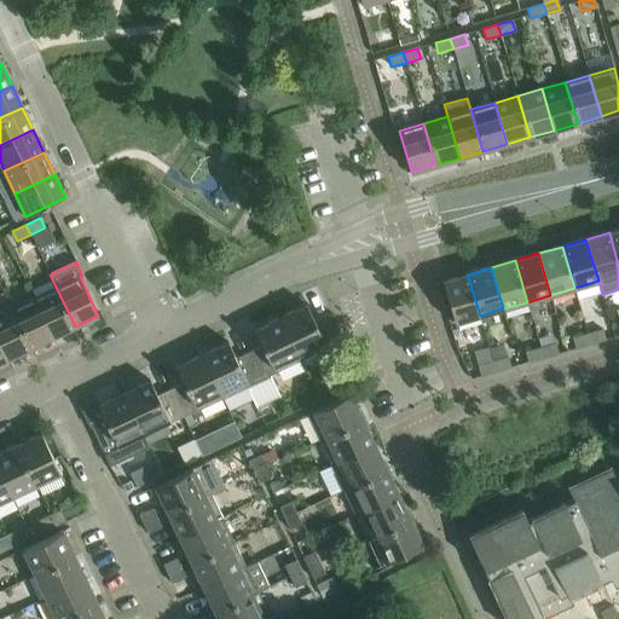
[(480,316),(467,275),(443,282),(455,323),(480,316)]
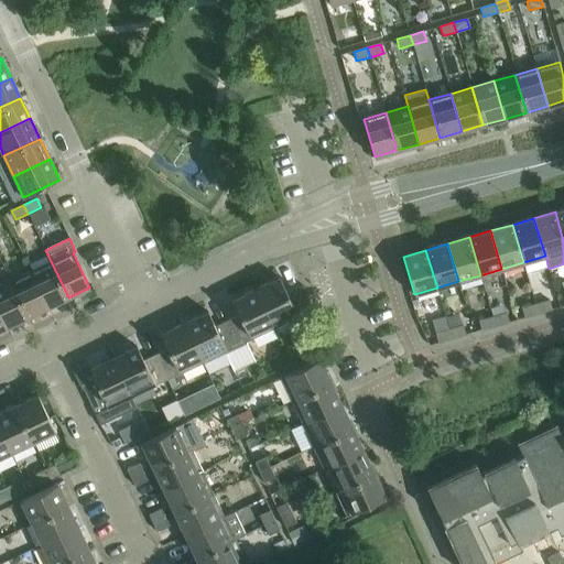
[(51,261),(31,271),(47,307),(68,297),(51,261)]
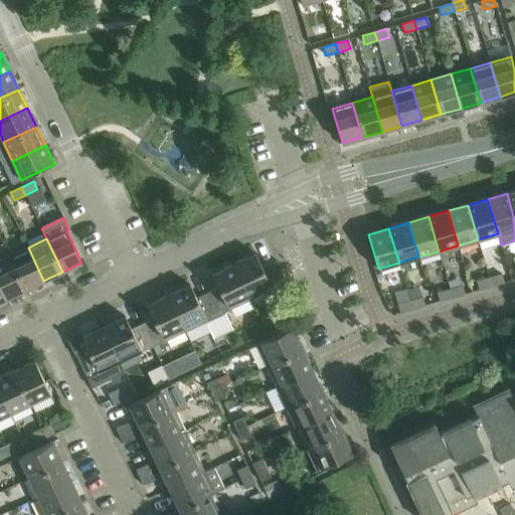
[(28,247),(9,256),(25,289),(43,281),(28,247)]
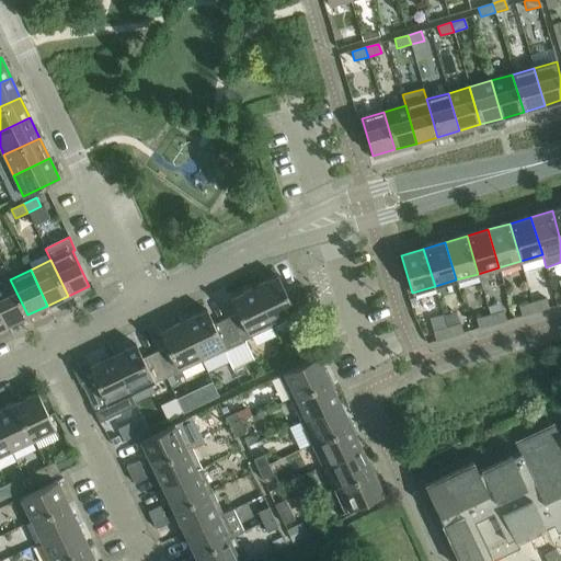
[(278,276),(254,288),(273,327),(309,309),(297,284),(285,290),(278,276)]
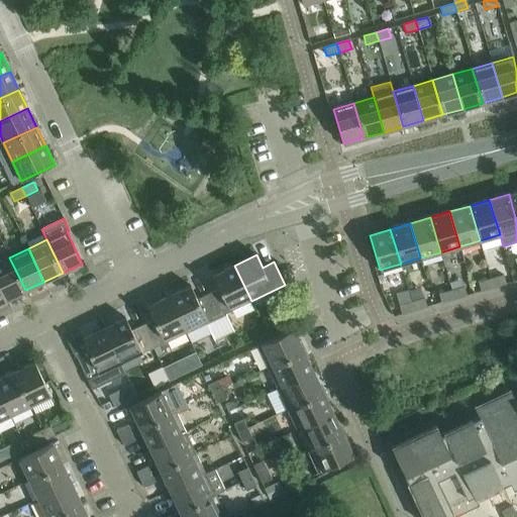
[(9,257),(0,262),(0,285),(6,299),(25,290),(9,257)]
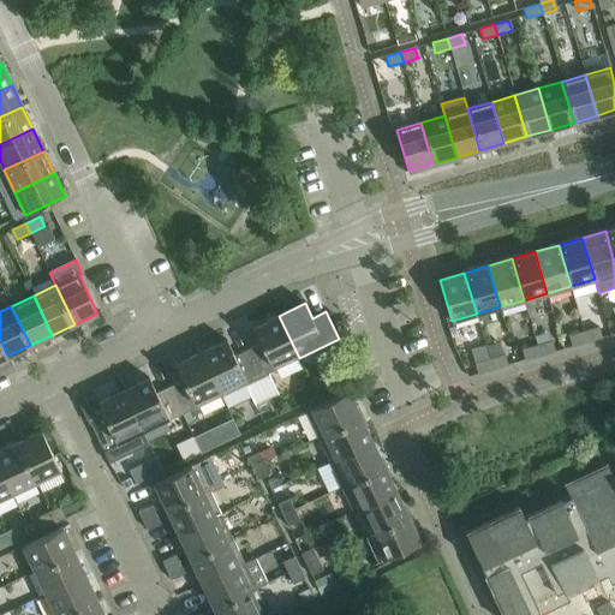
[(260,344),(248,350),(261,377),(299,358),(279,316),(252,328),(260,344)]
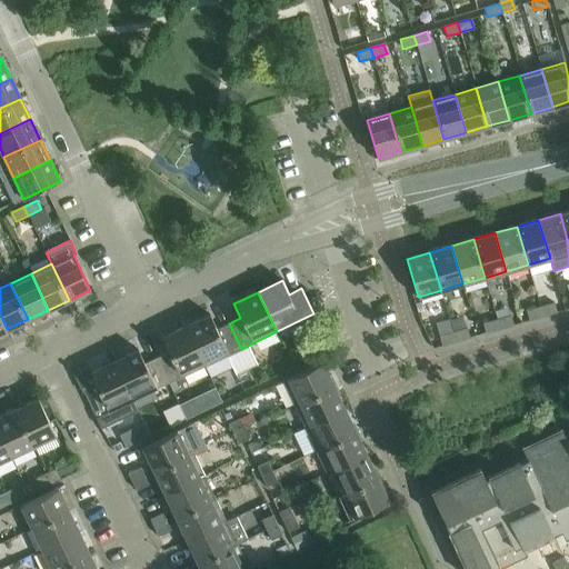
[(553,303),(540,307),(542,317),(557,312),(553,303)]
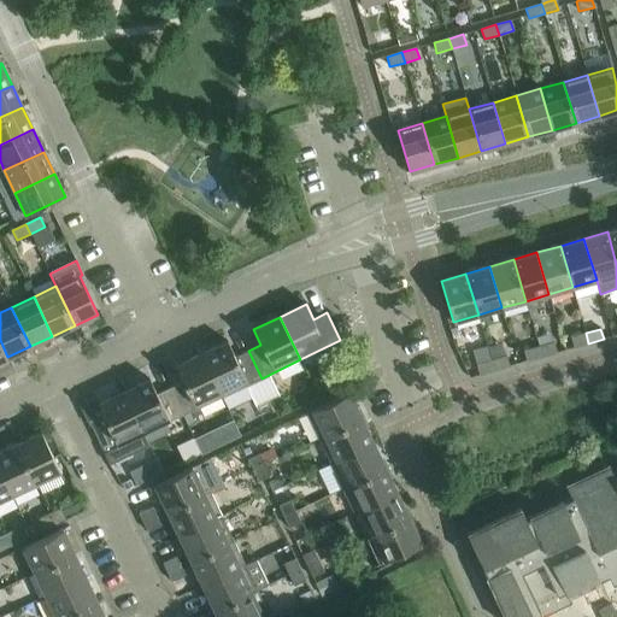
[(588,344),(586,333),(571,338),(574,347),(588,344)]
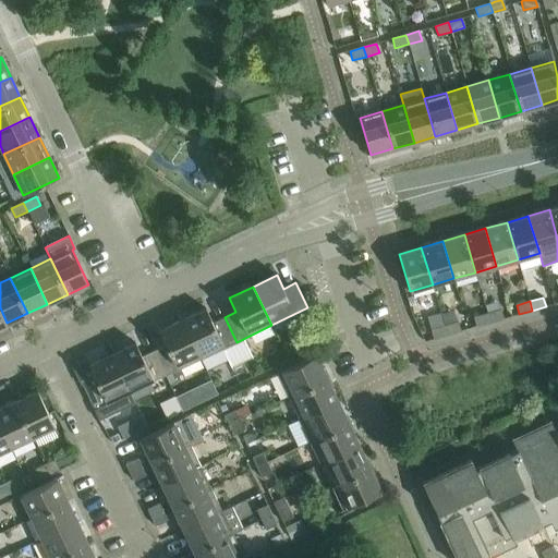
[(206,308),(182,319),(201,359),(237,342),(225,317),(213,323),(206,308)]
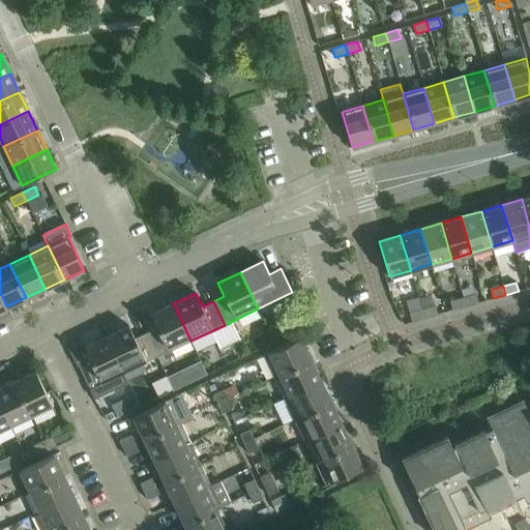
[(475,294),(463,298),(465,306),(477,303),(475,294)]
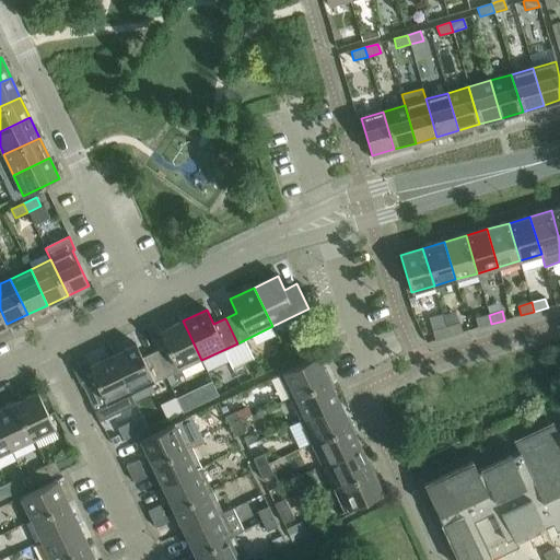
[(491,324),(489,315),(476,318),(478,328),(491,324)]
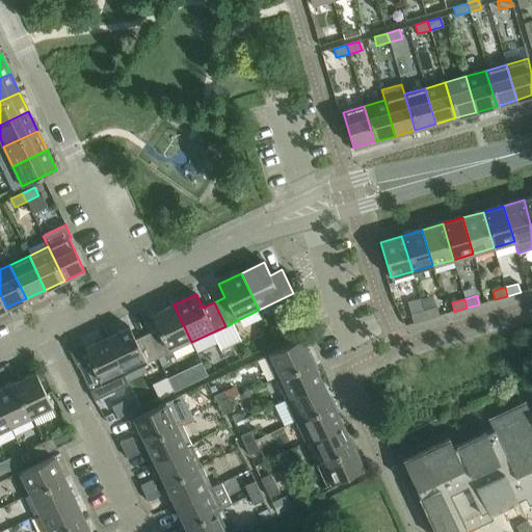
[(157,329),(147,335),(158,358),(191,342),(174,304),(151,316),(157,329)]
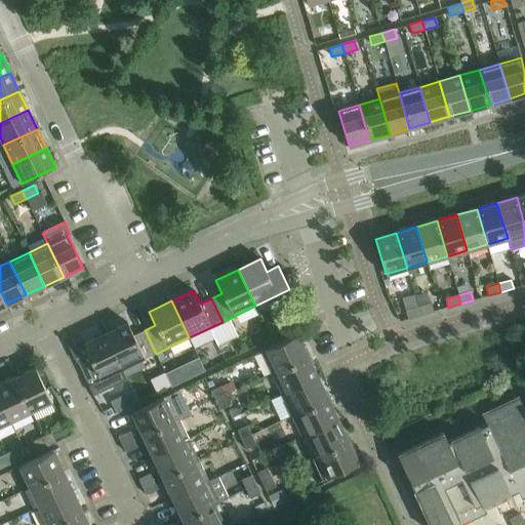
[(431,304),(418,307),(420,316),(433,312),(431,304)]
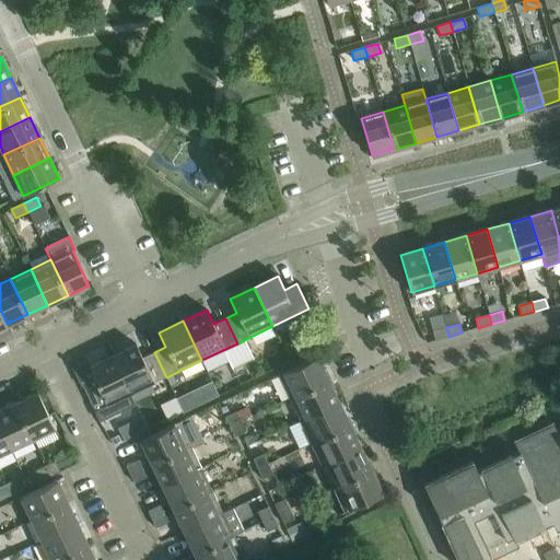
[(448,337),(446,327),(432,331),(435,340),(448,337)]
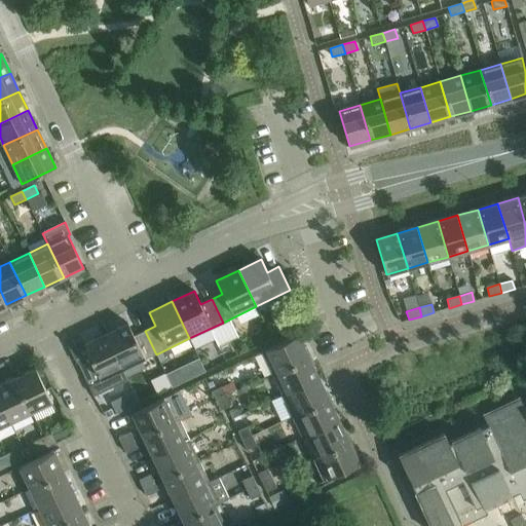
[(127,323),(105,334),(122,370),(156,354),(145,331),(134,336),(127,323)]
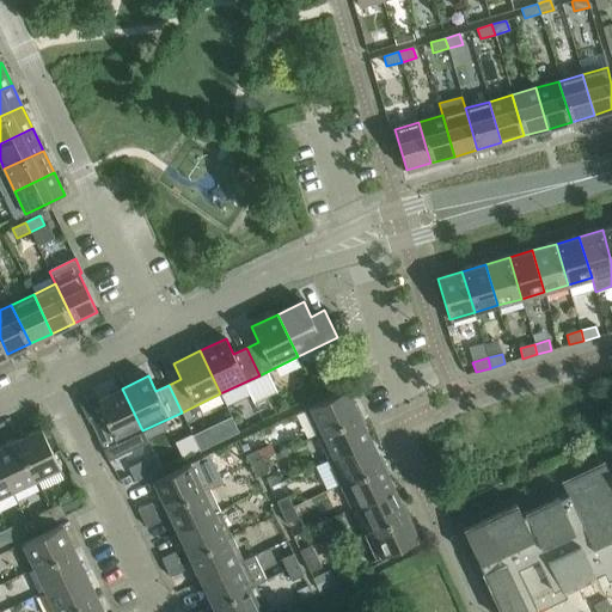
[(104,416),(90,422),(103,450),(109,461),(148,442),(142,430),(122,389),(96,401),(104,416)]
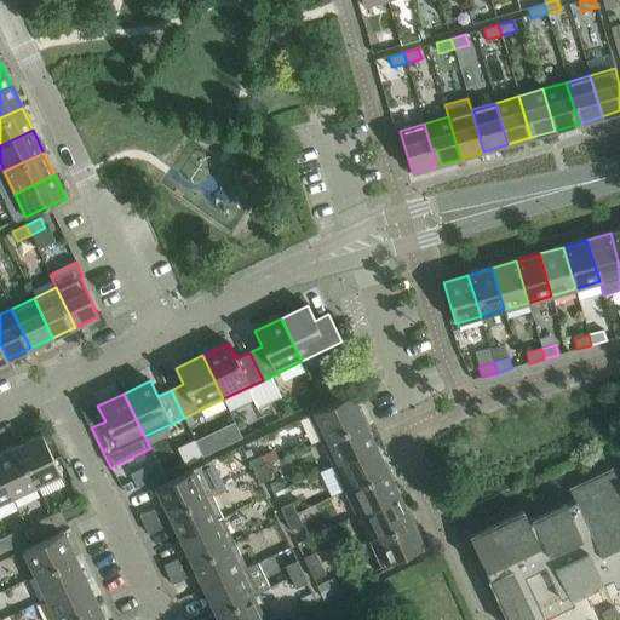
[(308,414),(320,441),(363,420),(351,394),(308,414)]
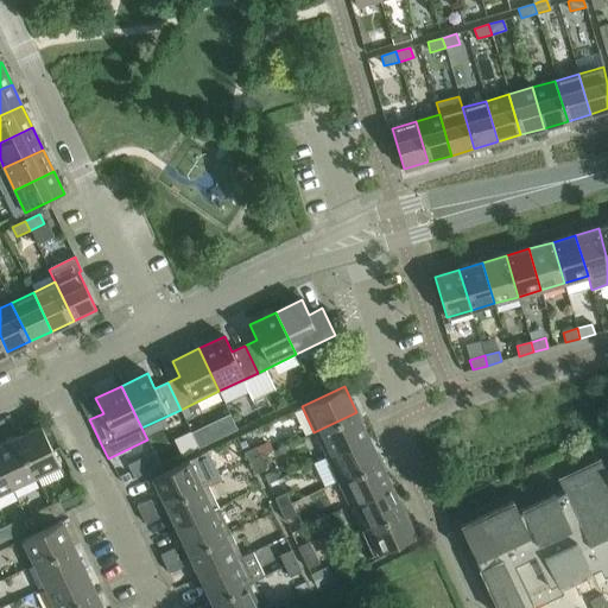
[(356,412),(314,432),(325,457),(368,437),(356,412)]
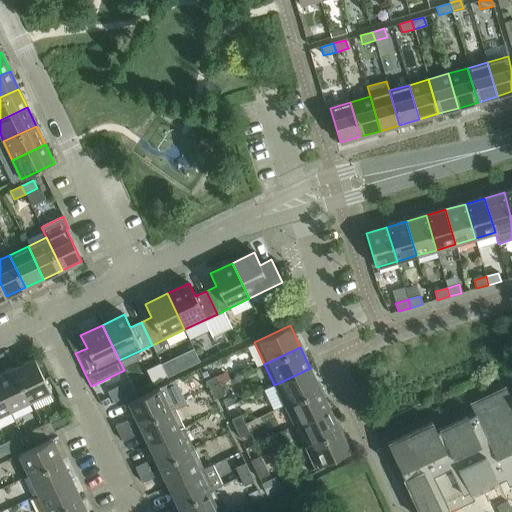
[(34,358),(13,368),(29,402),(50,392),(34,358)]
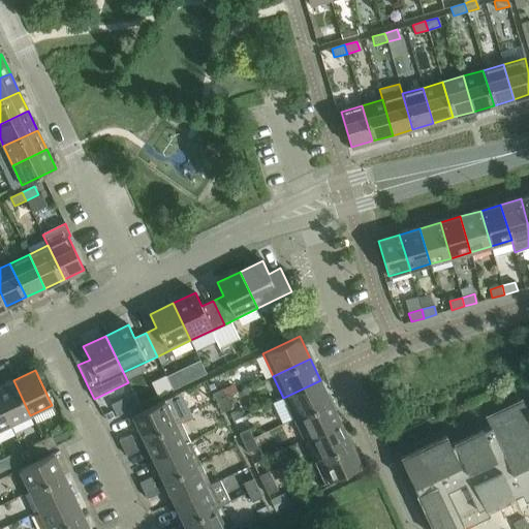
[(182,375),(170,380),(175,389),(186,382),(182,375)]
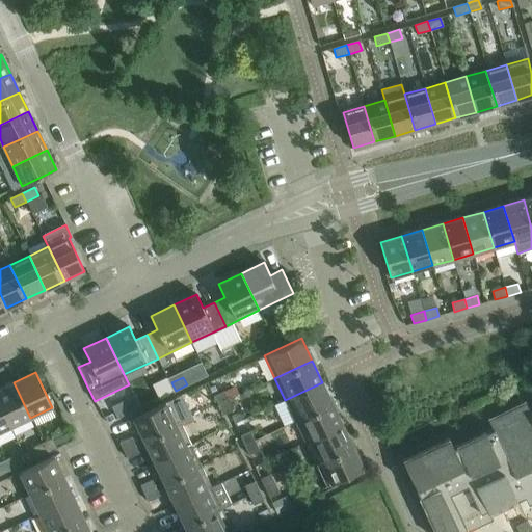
[(14,382),(0,389),(0,405),(10,427),(30,418),(14,382)]
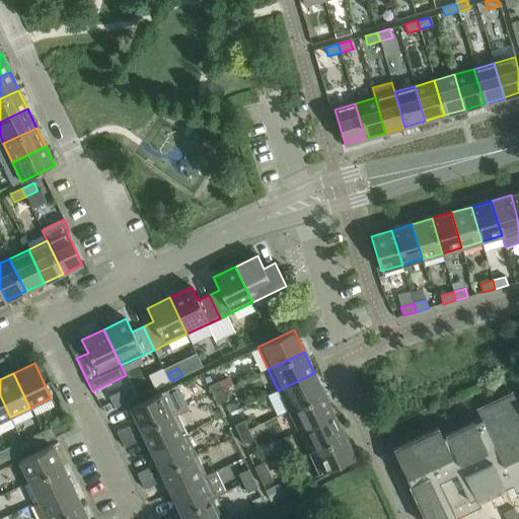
[(314,373),(278,390),(288,411),(324,393),(314,373)]
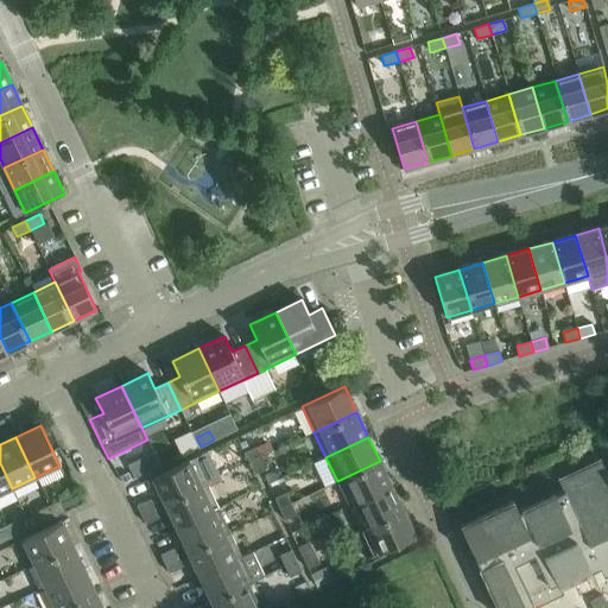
[(245,453),(249,463),(261,457),(255,447),(245,453)]
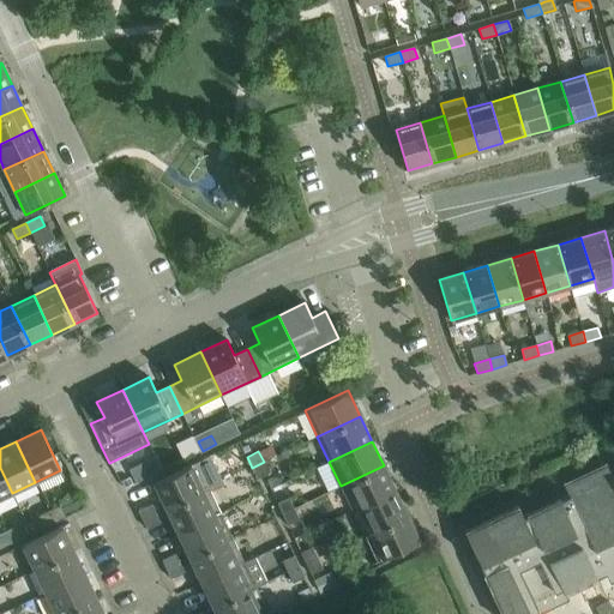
[(155,458),(130,470),(136,483),(162,471),(155,458)]
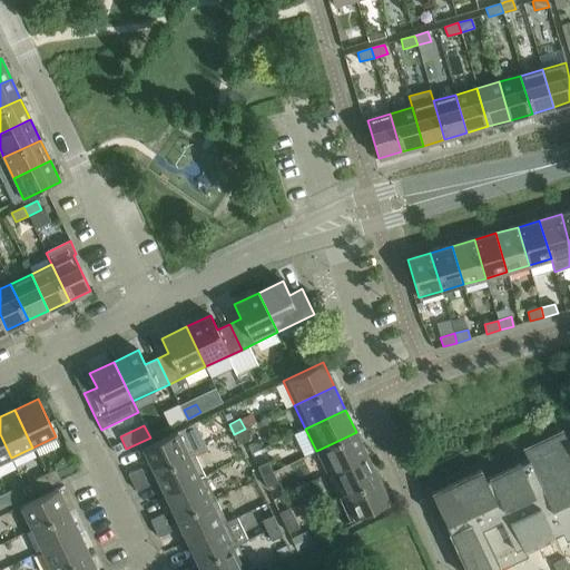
[(245,429),(234,434),(238,444),(249,440),(245,429)]
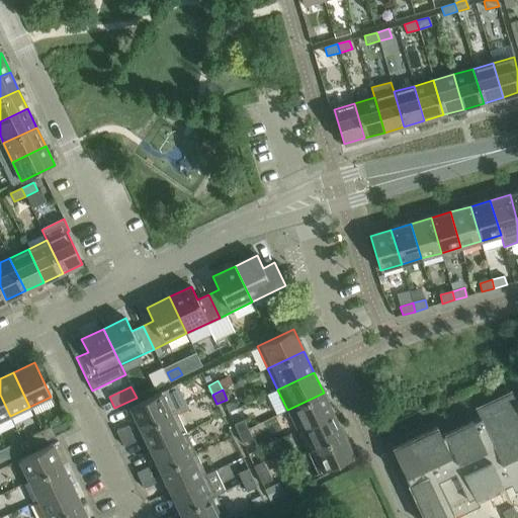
[(130,408),(140,429),(176,412),(166,391),(130,408)]
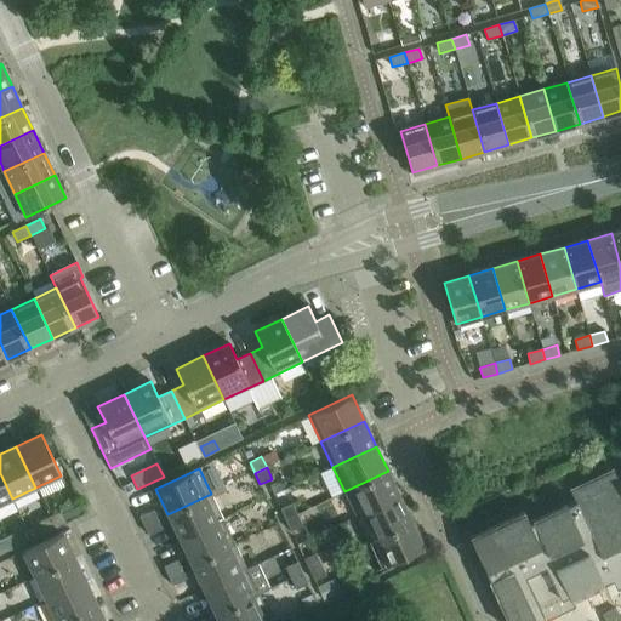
[(534,519),(533,519),(570,599),(571,598),(602,584),(603,585),(604,585),(603,584),(611,579),(615,587),(617,586),(616,585),(620,582),(620,485),(613,468),(611,469),(613,471),(571,490),(570,489),(569,489),(575,501),(567,506),(565,503),(564,505),(565,506),(534,520),(534,519)]
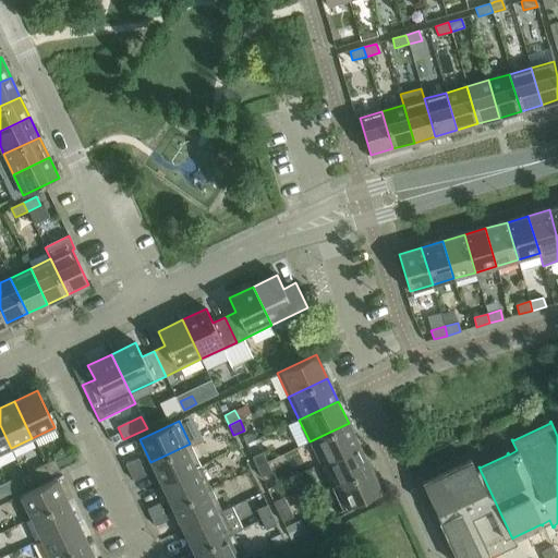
[(349,423),(310,441),(320,464),(359,446),(349,423)]
